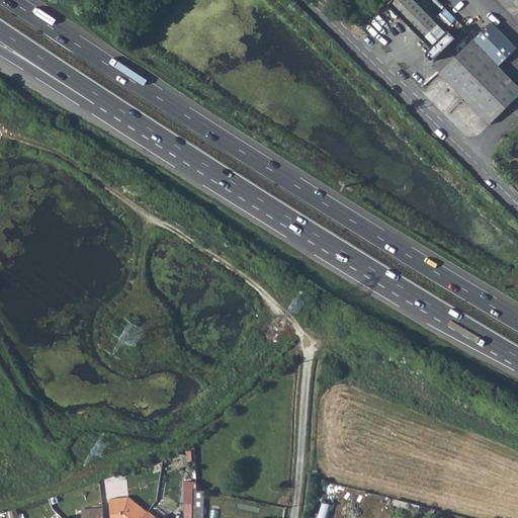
[(411,0),(395,0),(389,6),(433,49),(447,33),(411,0)]
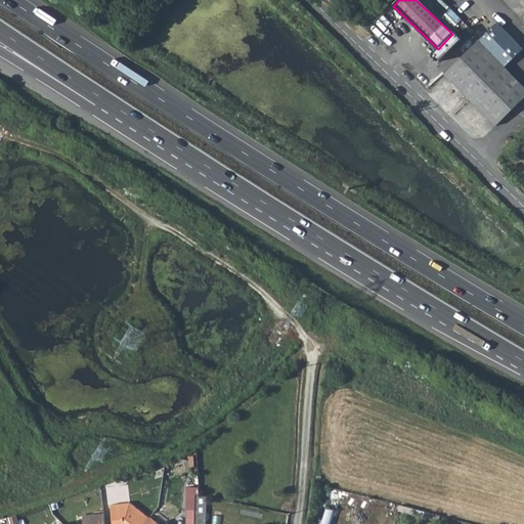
[(523,0),(508,0),(523,15),(523,0)]
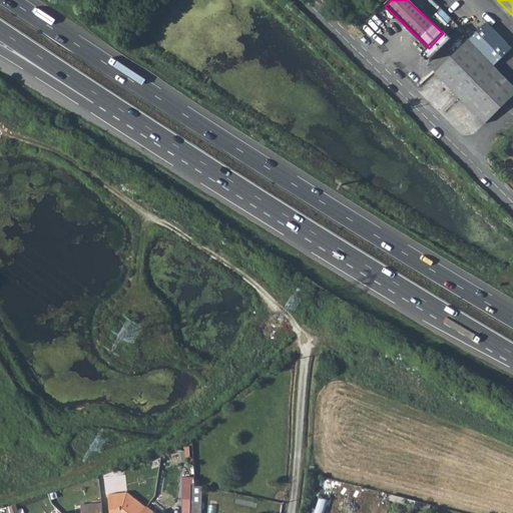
[(487,23),(468,42),(493,67),(512,48),(487,23)]
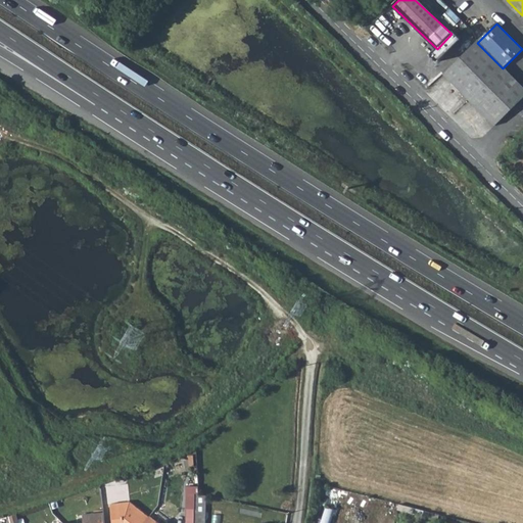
[(522,88),(503,68),(477,43),(443,77),(494,128),(522,98),(522,88)]
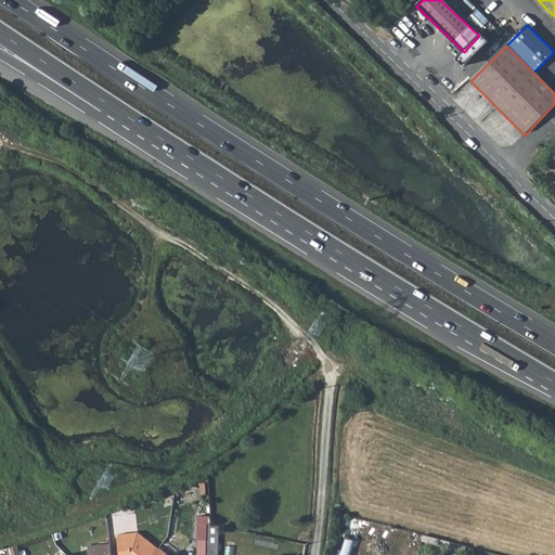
[(152,554),(157,549),(137,532),(116,536),(118,554),(152,554)]
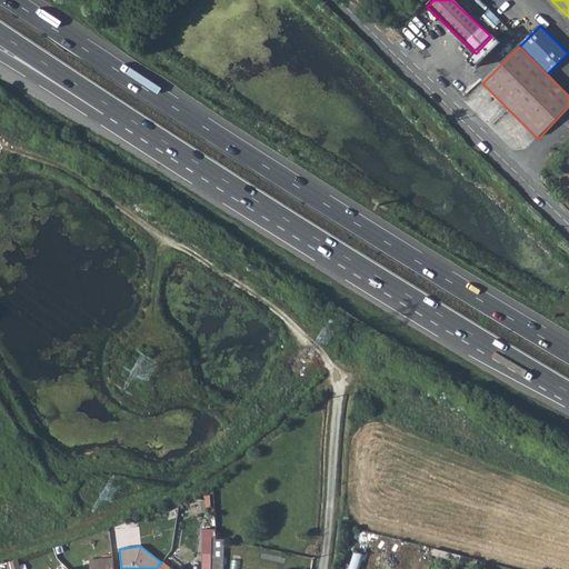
[(360,568),(363,552),(356,550),(350,568),(360,568)]
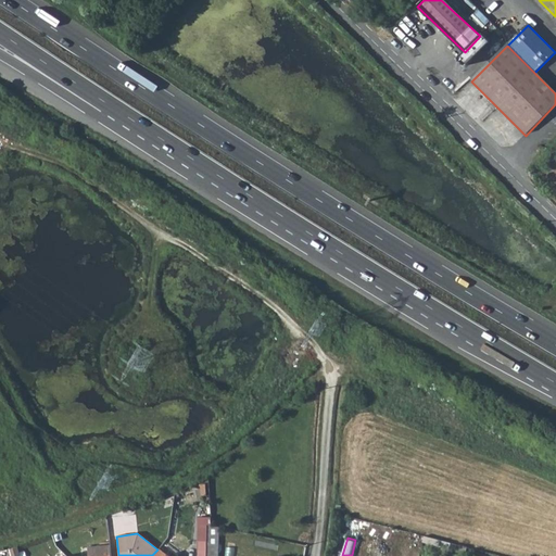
[(89,555),(111,555),(110,542),(100,543),(100,545),(88,546),(89,555)]
